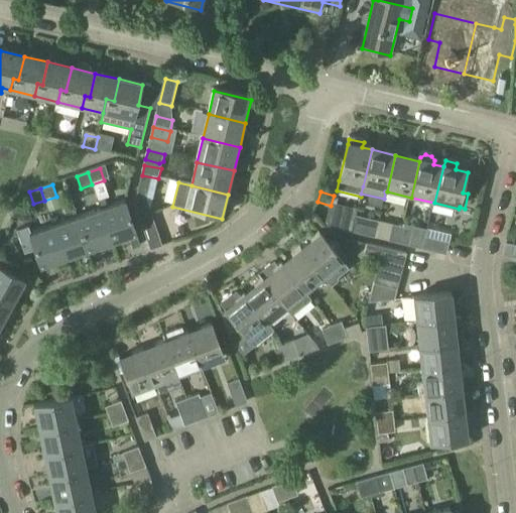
[(154,224),(146,201),(135,205),(142,228),(154,224)]
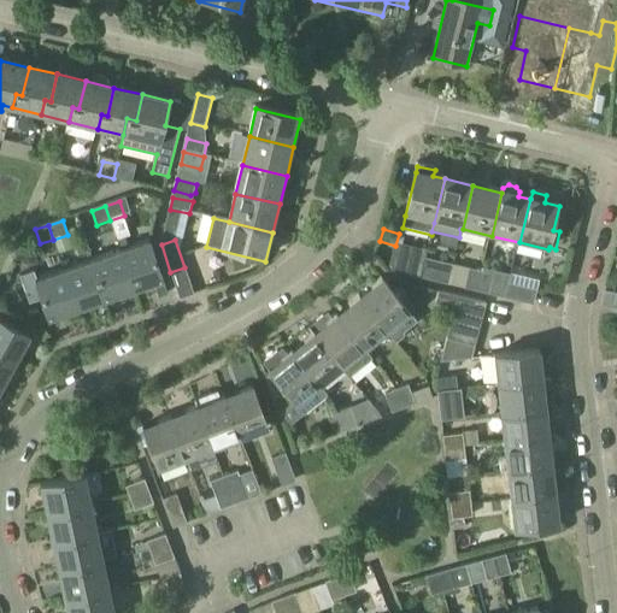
[(163,282),(150,241),(121,252),(134,292),(163,282)]
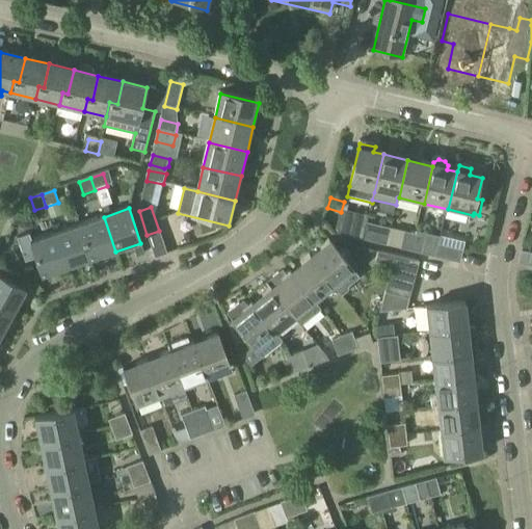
[(79,226),(91,260),(115,252),(104,217),(79,226)]
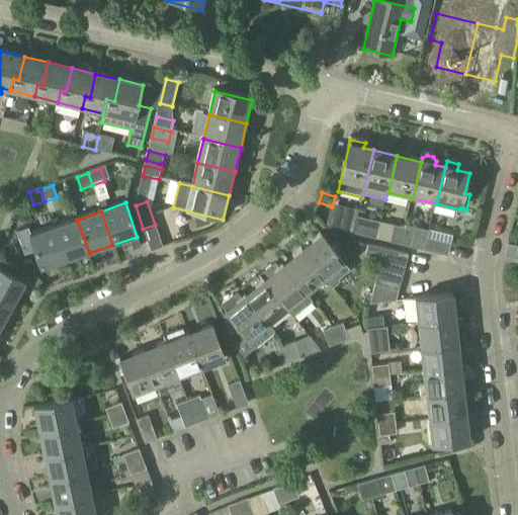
[(332,218),(329,230),(353,236),(355,223),(332,218)]
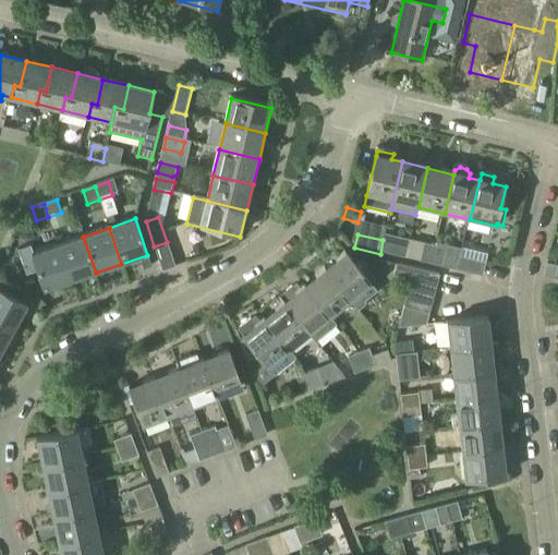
[(380,254),(405,260),(410,242),(384,236),(383,240),(380,254)]
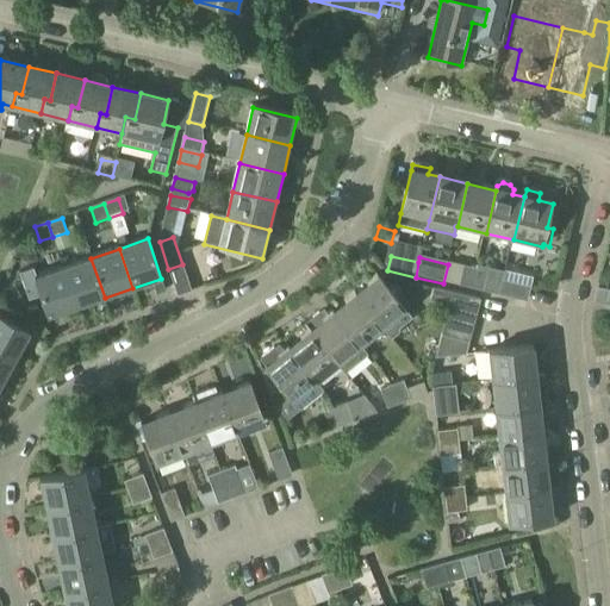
[(105,298),(91,258),(63,268),(76,307),(105,298)]
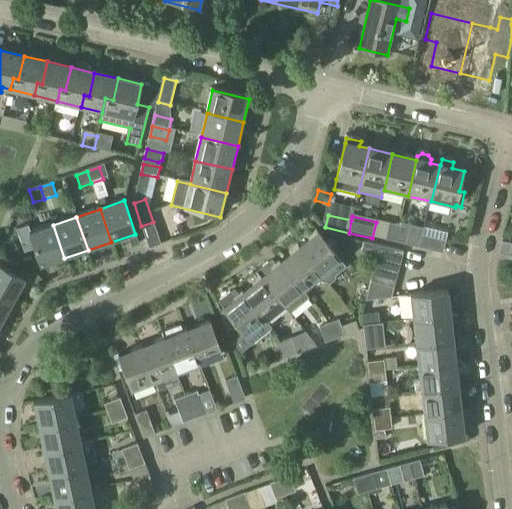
[(153,222),(141,226),(150,252),(162,248),(153,222)]
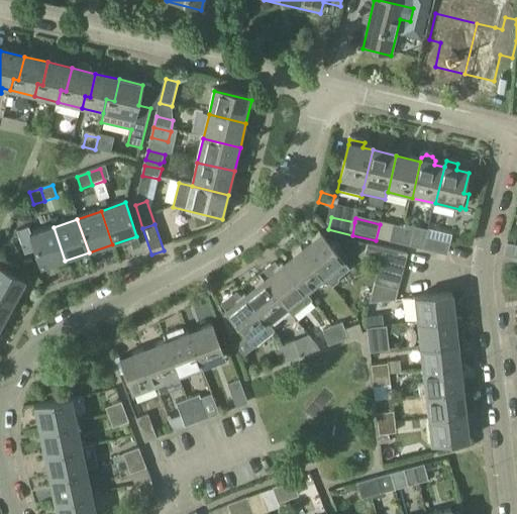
[(40,269),(65,261),(54,227),(30,234),(28,228),(16,232),(23,254),(34,250),(40,269)]
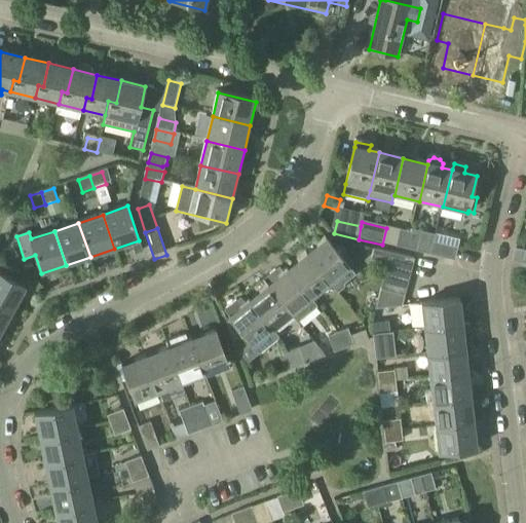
[(400,231),(396,248),(407,251),(411,233),(400,231)]
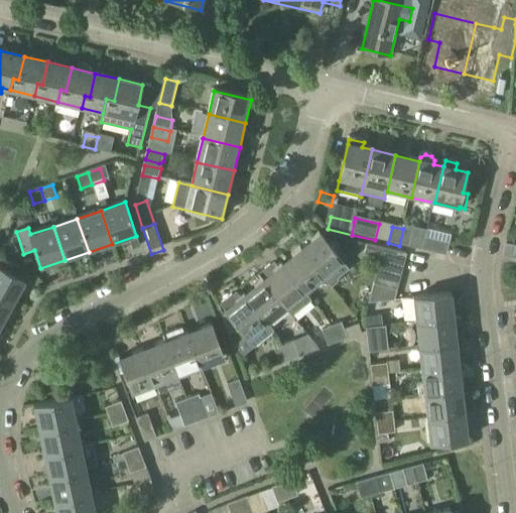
[(409,248),(413,232),(403,229),(399,246),(409,248)]
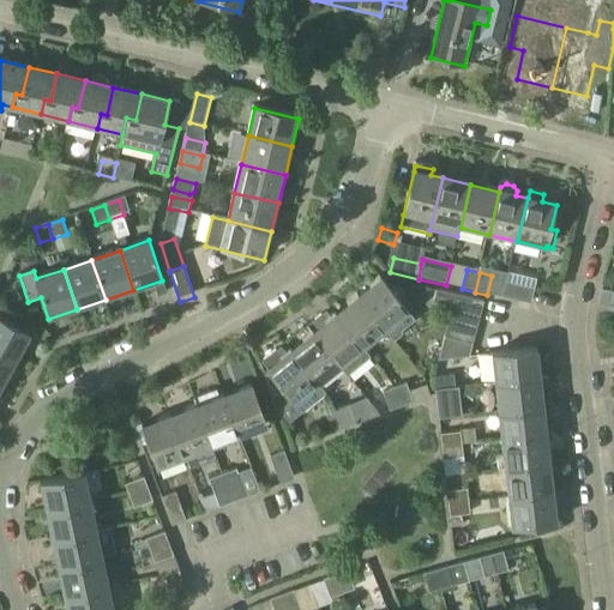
[(415,320),(409,313),(380,278),(357,297),(385,332),(395,343),(401,338),(401,332),(415,320)]
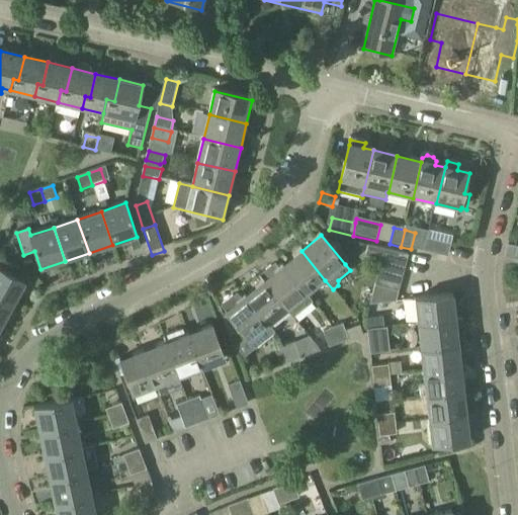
[(423,252),(448,258),(451,246),(426,240),(423,252)]
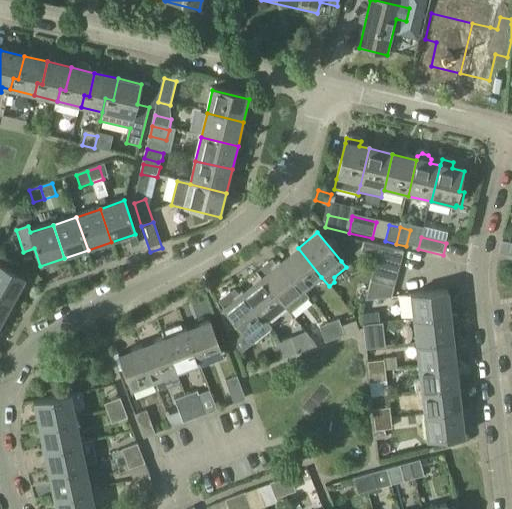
[(404,254),(365,244),(362,254),(377,258),(377,259),(401,265),(404,254)]
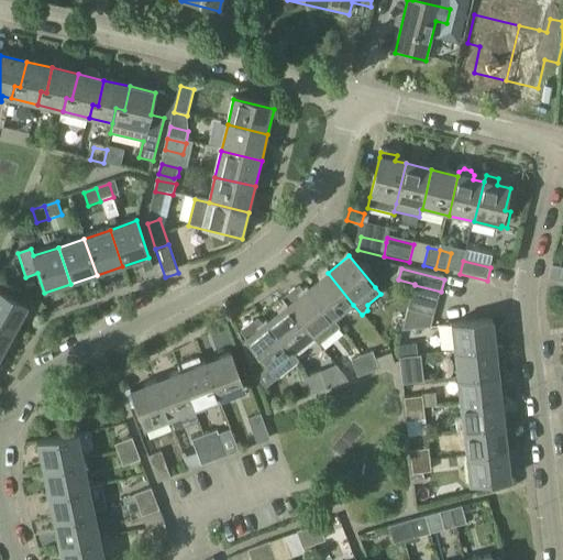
[(353,305),(328,273),(308,289),(333,321),(353,305)]
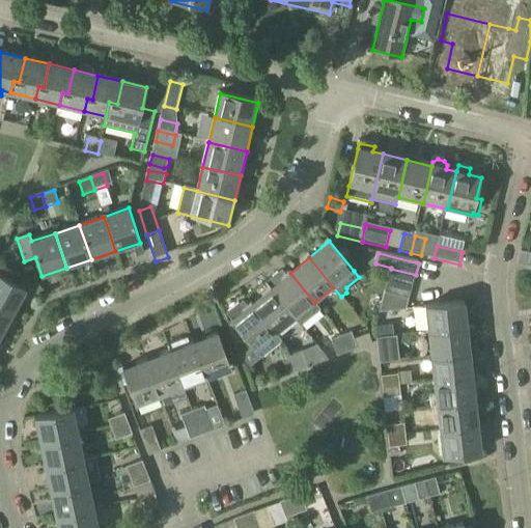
[(320,310),(314,303),(290,273),(286,268),(267,283),(271,288),(295,318),(301,326),(320,310)]
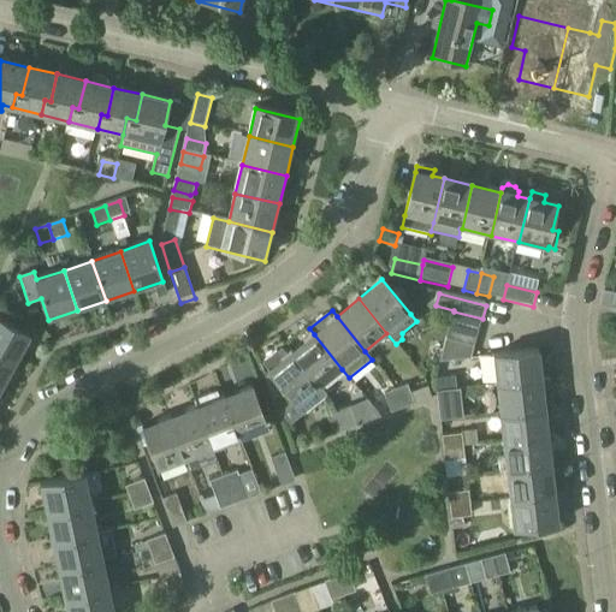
[(450,325),(479,332),(483,319),(454,312),(450,325)]
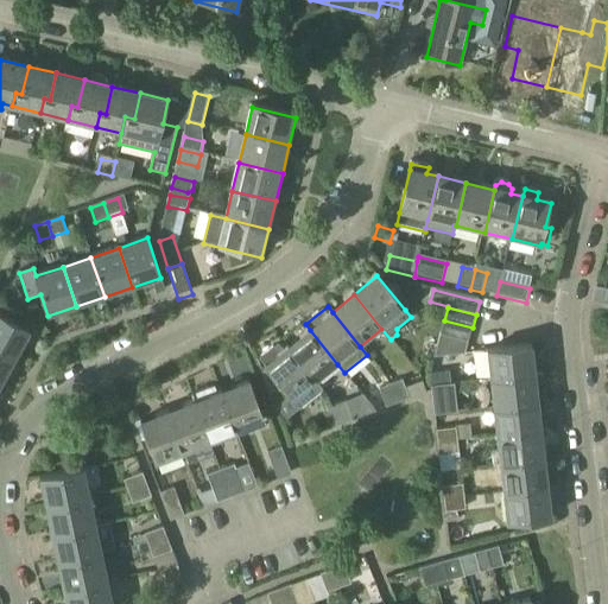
[(0,350),(14,358),(29,332),(0,316),(0,350)]
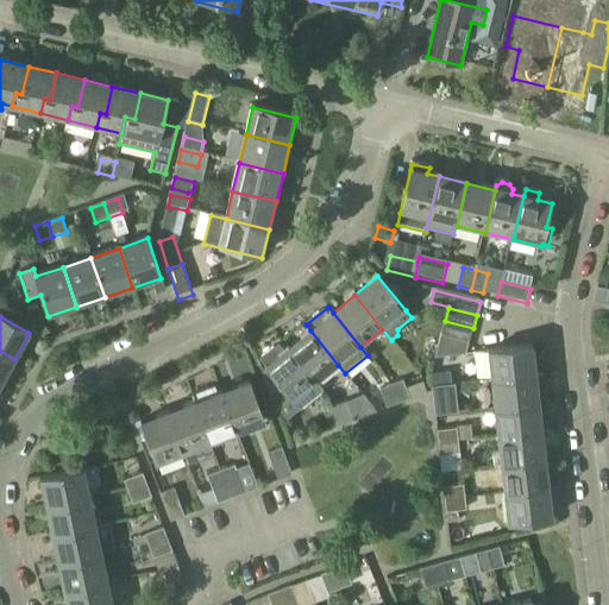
[(441,335),(470,342),(473,328),(445,321),(441,335)]
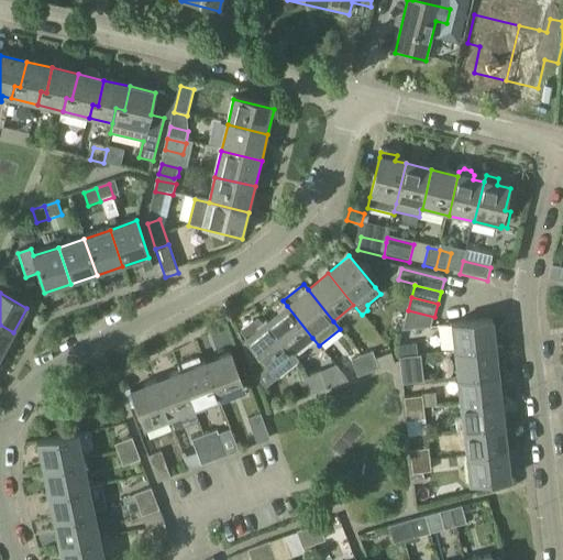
[(266,322),(291,354),(312,338),(287,306),(266,322)]
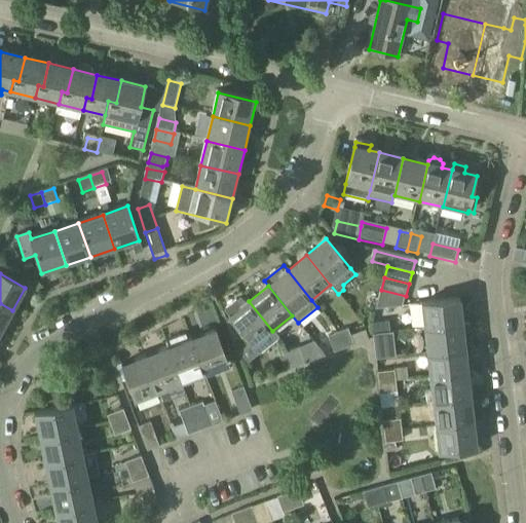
[(403,307),(406,296),(381,290),(376,309),(403,307)]
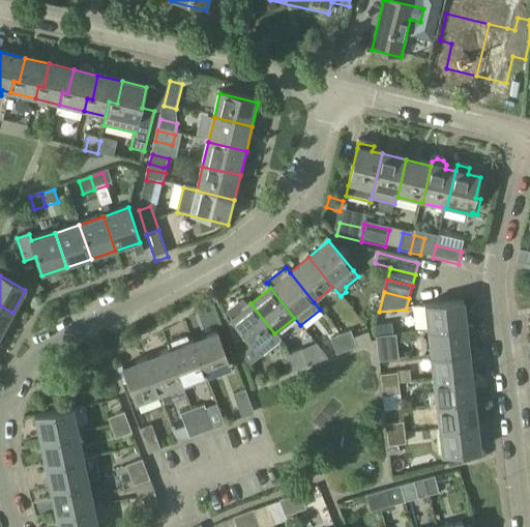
[(242,302),(227,315),(261,356),(281,341),(274,333),(251,303),(246,306),(242,302)]
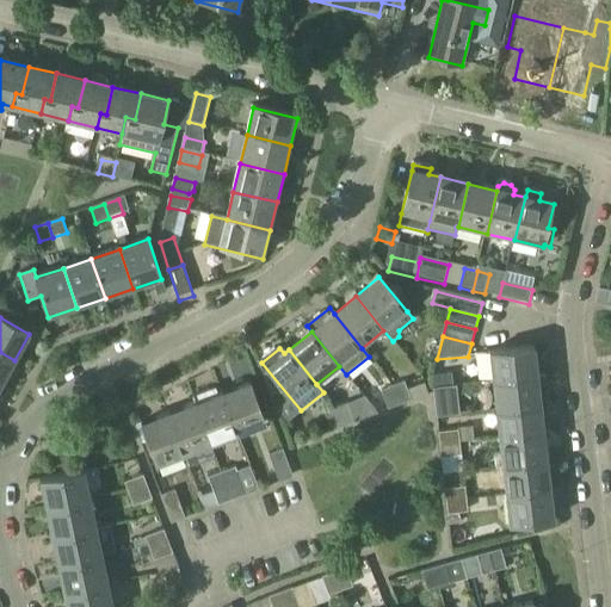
[(535,348),(489,354),(493,383),(538,377),(535,348)]
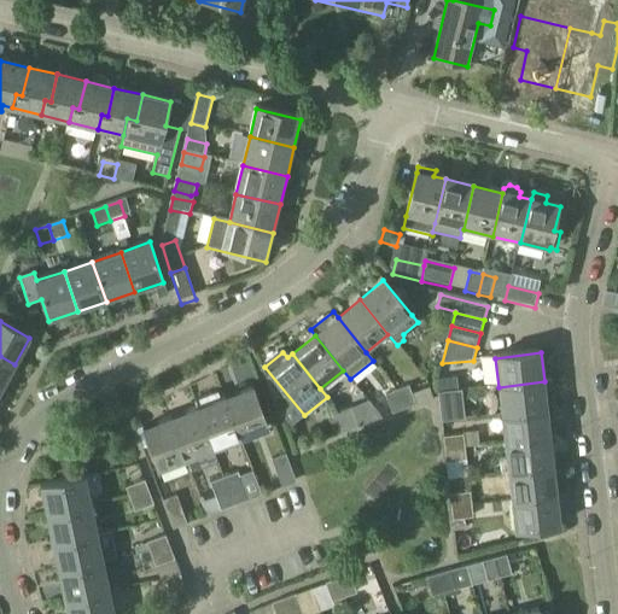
[(0,390),(1,391),(15,364),(0,356),(0,390)]
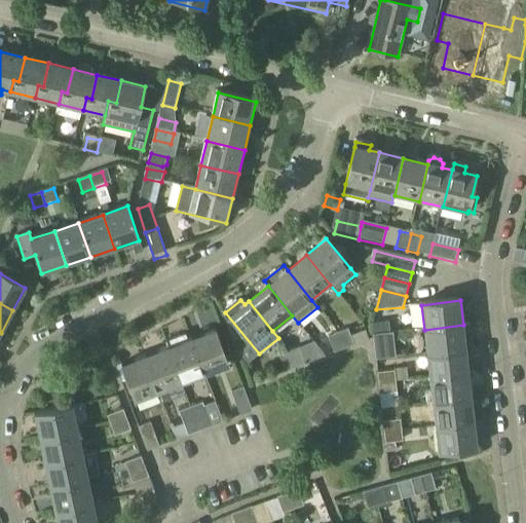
[(388,324),(372,326),(373,336),(390,334),(388,324)]
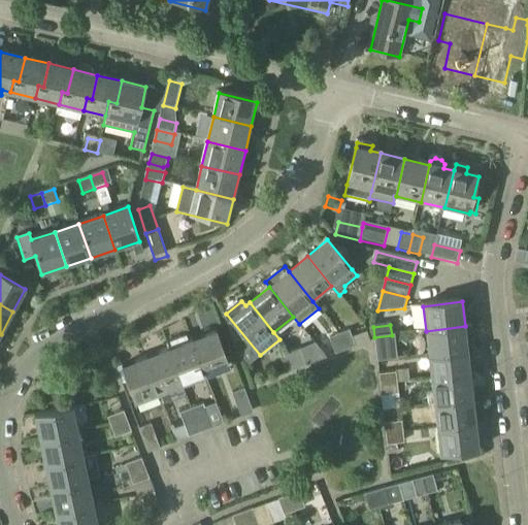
[(465,326),(426,331),(429,356),(467,351),(466,338),(472,338),(470,326),(465,326)]
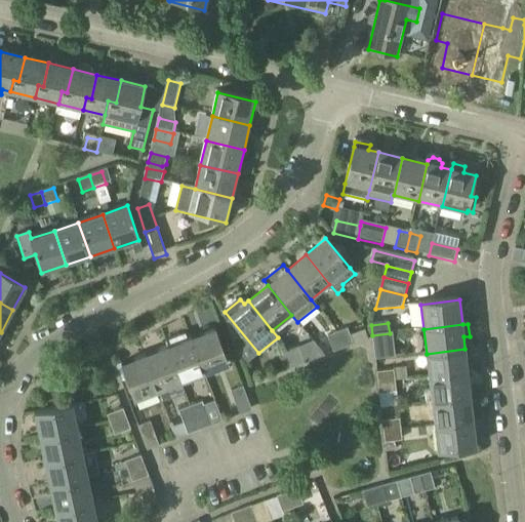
[(192,338),(206,374),(229,365),(215,329),(192,338)]
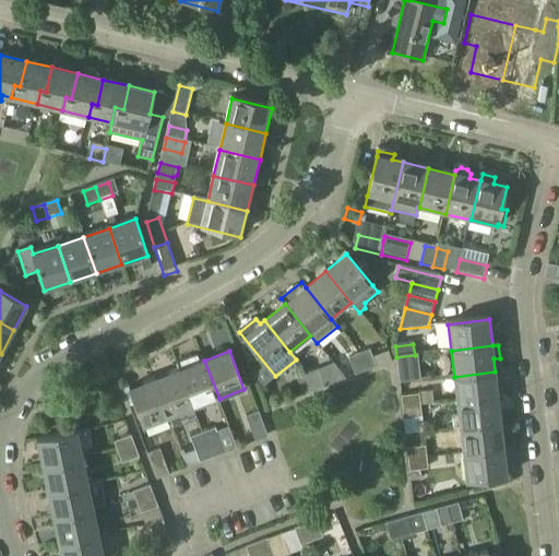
[(377,368),(370,352),(360,355),(367,373),(377,368)]
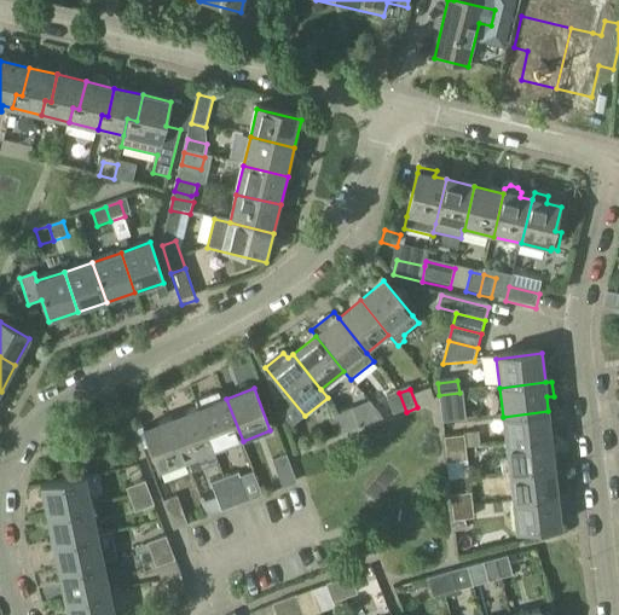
[(387,398),(394,416),(406,412),(399,393),(387,398)]
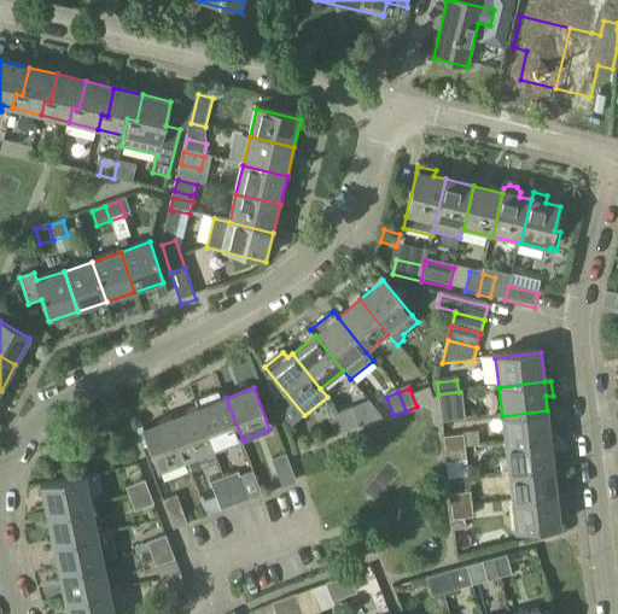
[(460,404),(459,392),(438,395),(441,407),(460,404)]
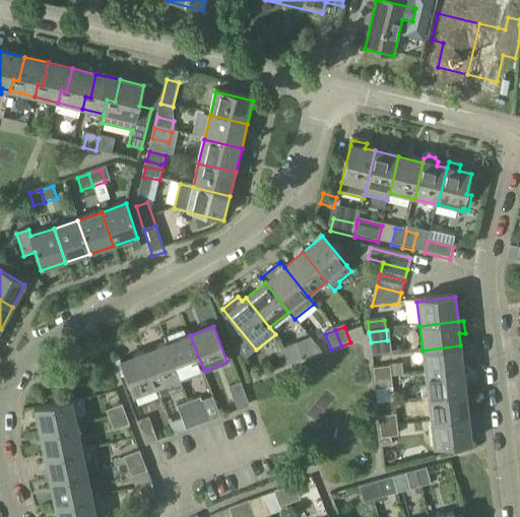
[(165,338),(168,344),(181,380),(204,371),(190,335),(181,339),(179,333),(165,338)]
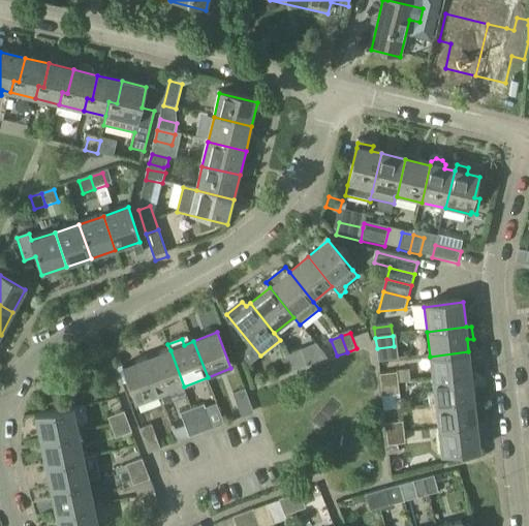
[(147,359),(160,395),(184,387),(170,350),(147,359)]
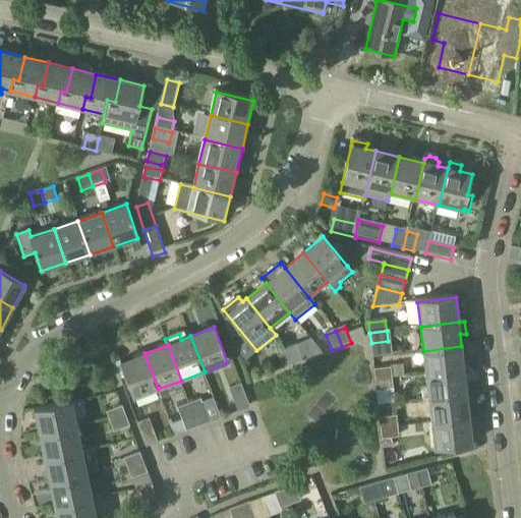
[(304,361),(298,345),(288,349),(294,364),(304,361)]
